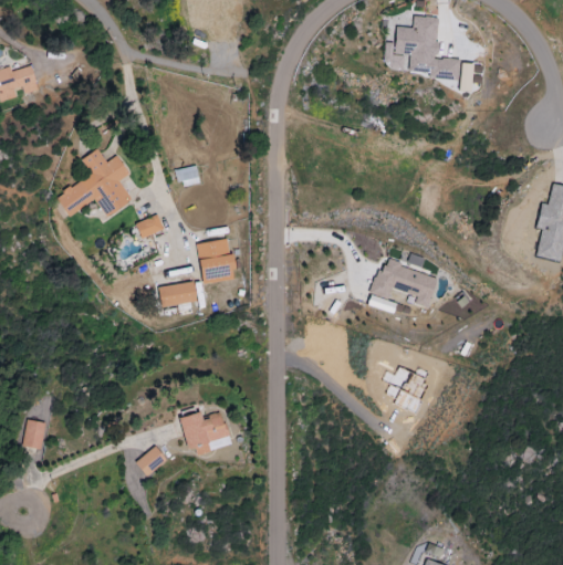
[(460,80),(461,59),(437,58),(440,17),(415,14),(414,27),(389,24),(386,67),(430,71),(429,77),(460,80)]
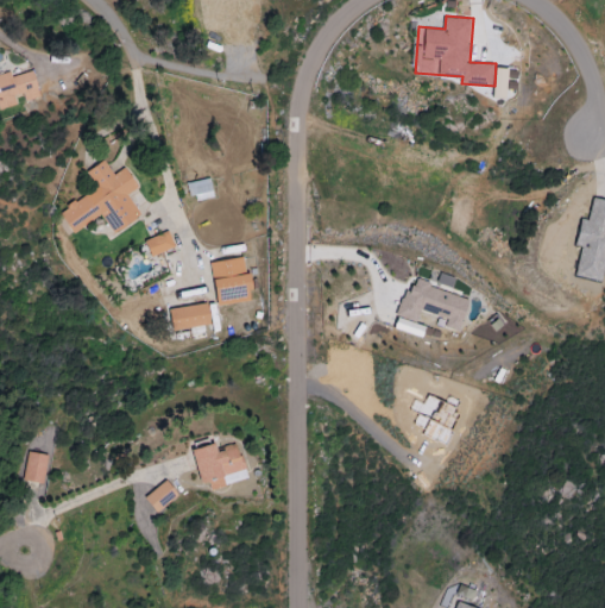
[(43,98),(36,70),(14,76),(12,71),(0,74),(0,106),(1,110),(24,102),(43,98)]
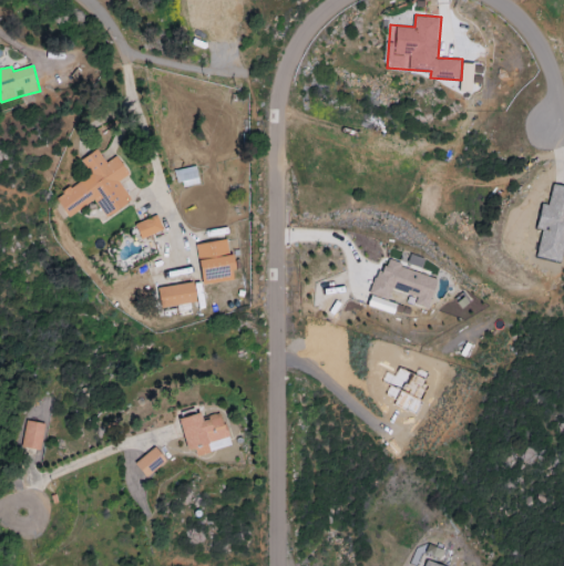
[(69,216),(96,199),(108,217),(133,201),(121,179),(130,174),(119,155),(108,162),(99,148),(83,158),(92,174),(57,196),(69,216)]
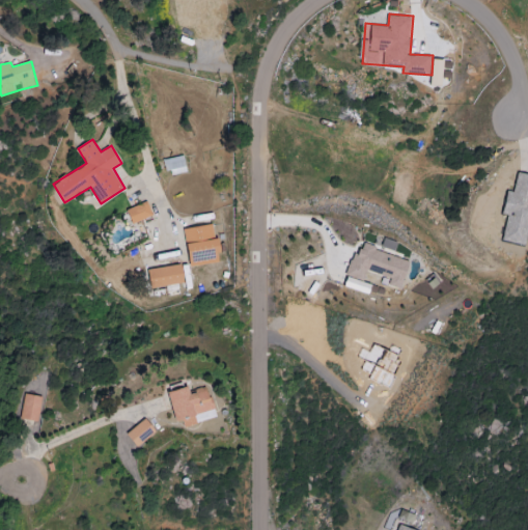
[(170,175),(189,171),(185,155),(166,159),(170,175)]
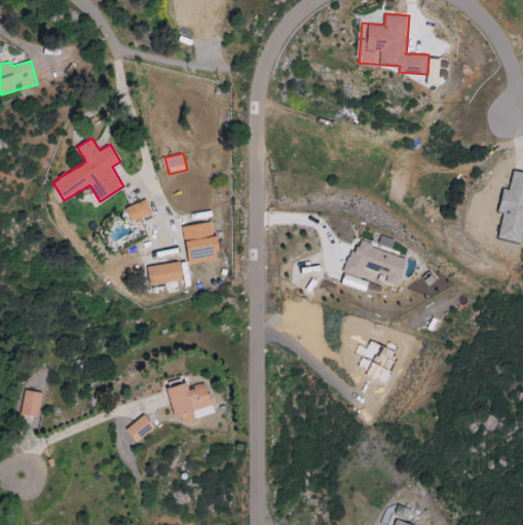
[(522,173),(514,172),(510,189),(503,188),(499,212),(503,213),(499,237),(522,242),(522,173)]
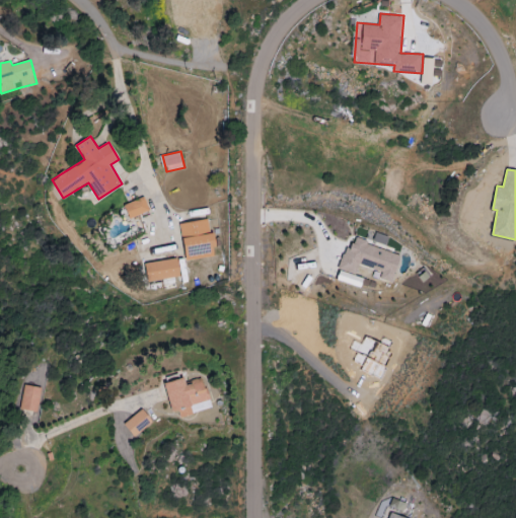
[(125,204),(130,218),(151,211),(146,197),(125,204)]
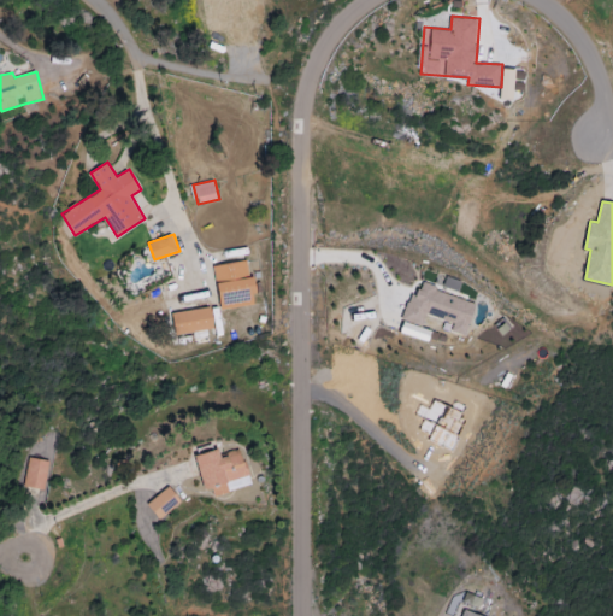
[(220,309),(255,305),(254,293),(258,293),(257,277),(252,277),(249,260),(216,264),(220,309)]
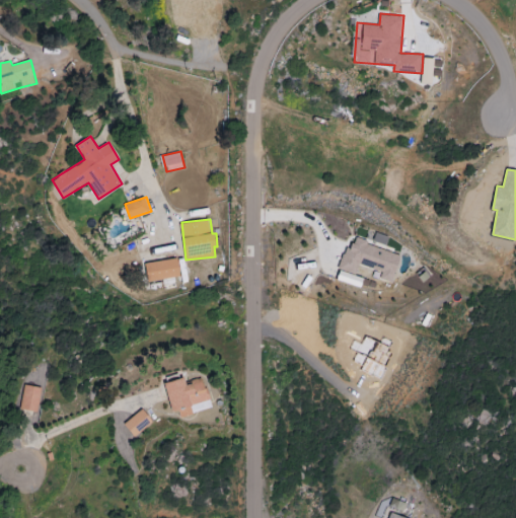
[(402,254),(353,236),(341,269),(357,275),(361,264),(383,273),(381,278),(393,282),(402,254)]
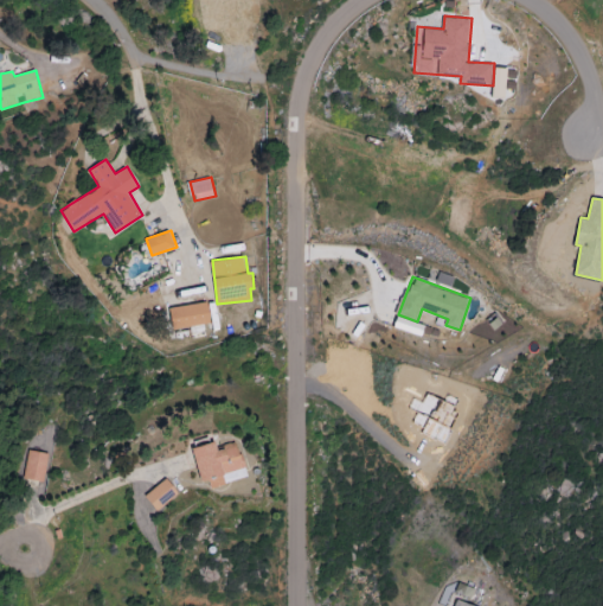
[(171,307),(174,330),(212,324),(209,301),(171,307)]
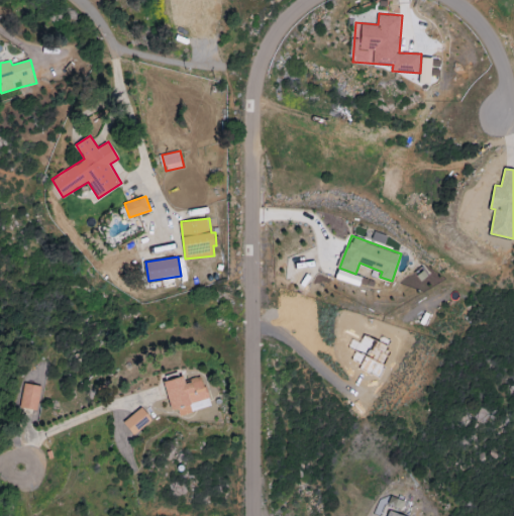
[(164,382),(173,411),(179,409),(181,415),(211,406),(202,376),(185,382),(184,376),(164,382)]
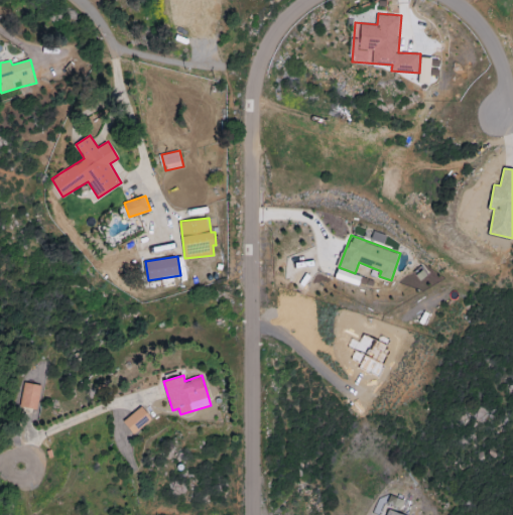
[(21,406),(38,409),(43,385),(25,382),(21,406)]
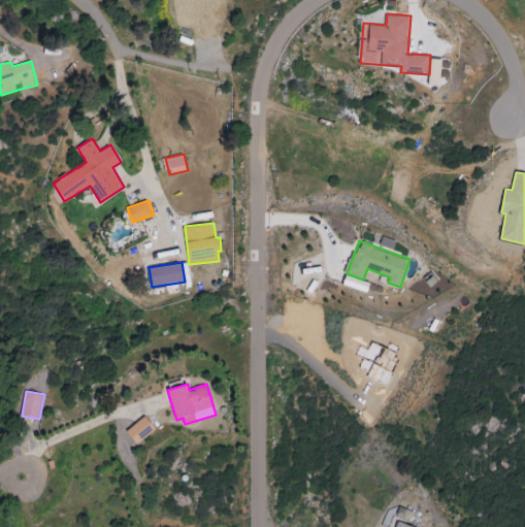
[(157,430),(148,416),(127,429),(136,445),(157,430)]
